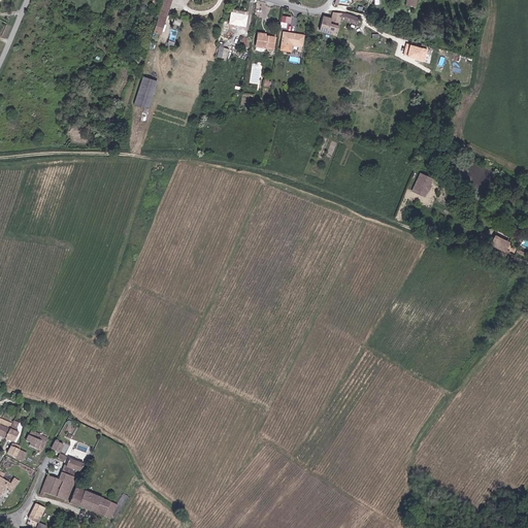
[(167,14),(169,15),(173,0),(165,0),(161,12),(167,14)]
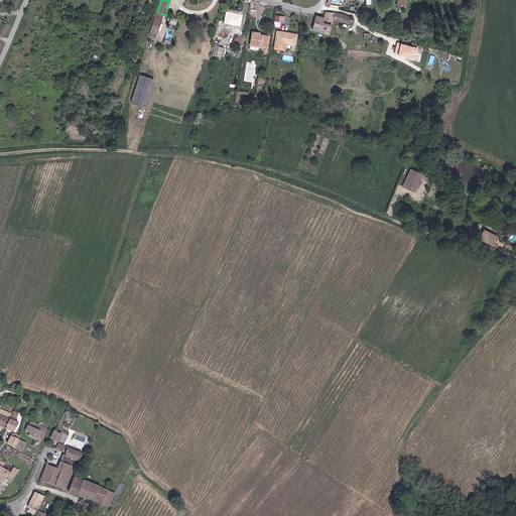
[(243,16),(229,12),(227,21),(241,24),(243,16)]
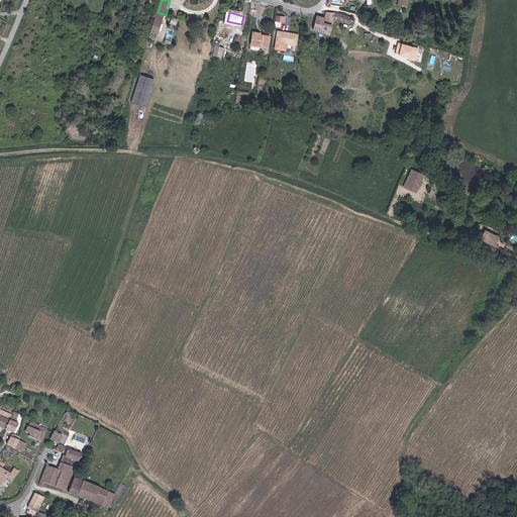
[(316,17),(316,18),(313,30),(330,36),(333,22),(348,27),(352,20),(343,15),(325,12),(324,19),(316,17)]
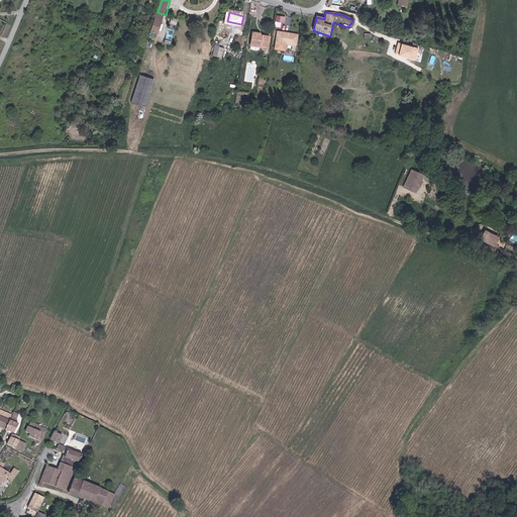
[(289,43),(298,44),(299,34),(280,31),(279,43),(278,48),(287,50),(289,43)]
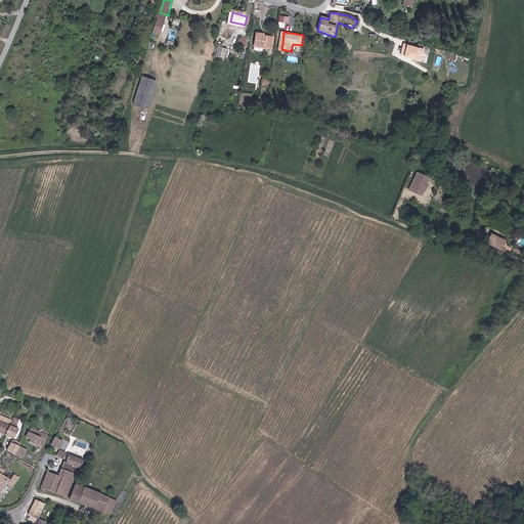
[(267,34),(260,33),(258,44),(267,45),(267,48),(274,49),(276,37),(270,36),(267,36),(267,34)]
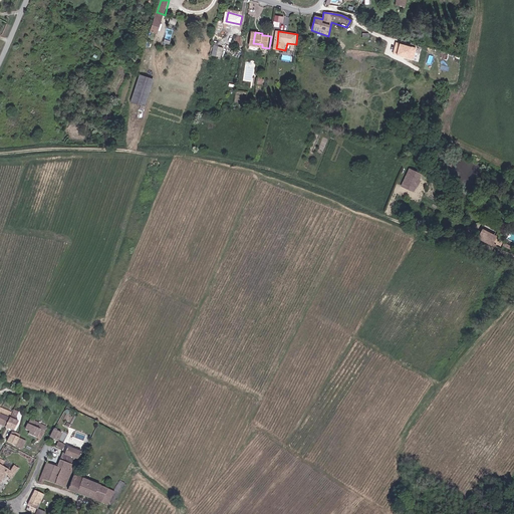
[(417,48),(396,42),(393,54),(414,60),(417,48)]
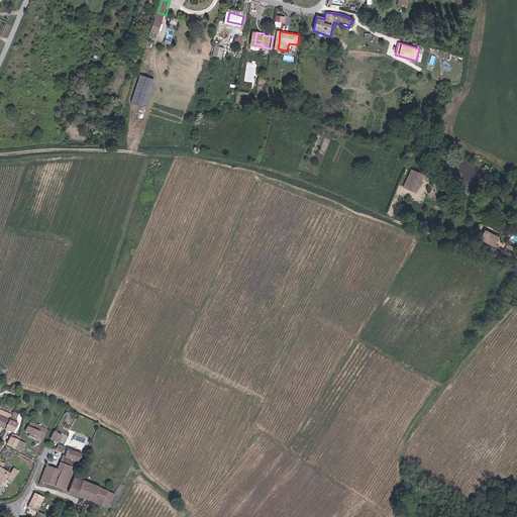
[(142,76),(134,102),(147,106),(157,80),(142,76)]
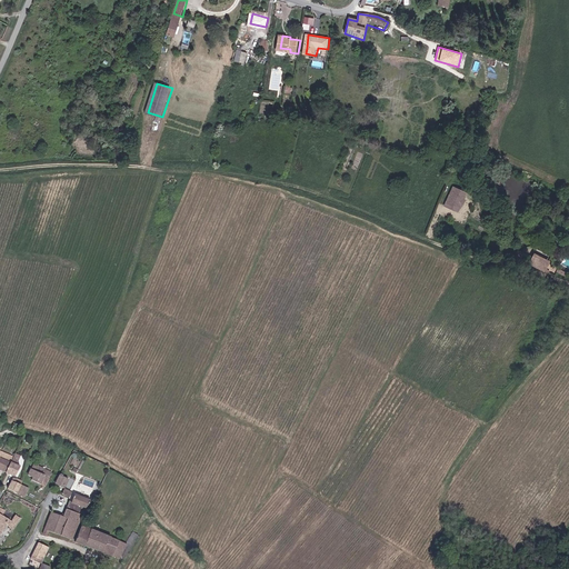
[(450,181),(442,200),(456,206),(463,186),(450,181)]
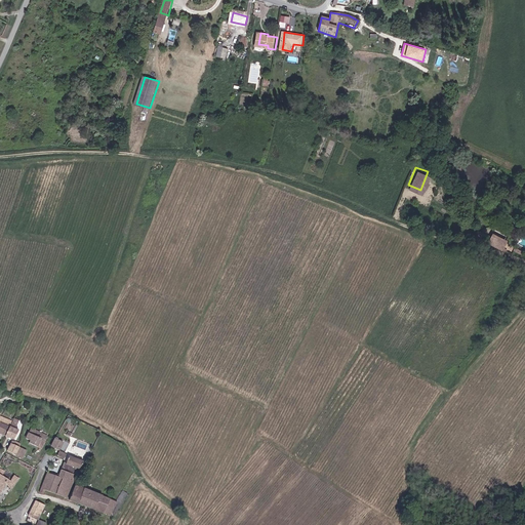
[(510,238),(497,232),(493,240),(506,246),(510,238)]
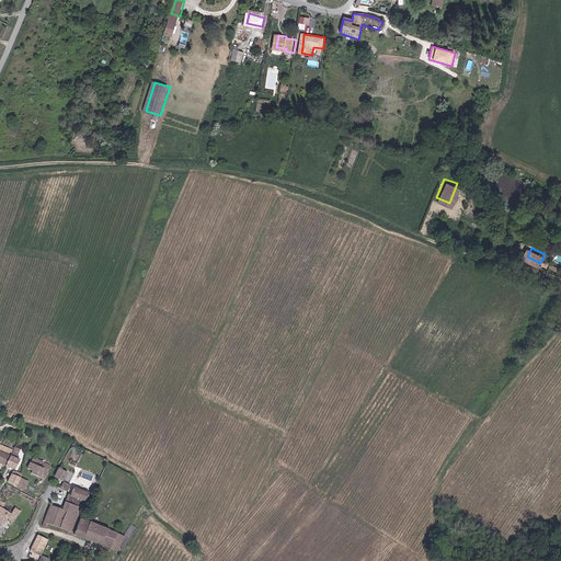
[(12,448),(0,443),(0,459),(6,461),(12,448)]
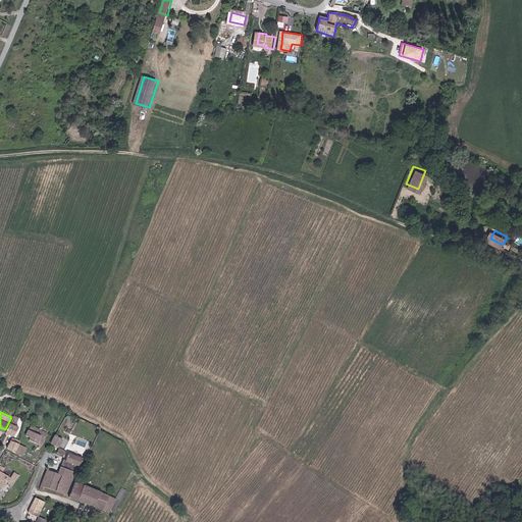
[(11,417),(5,429),(13,432),(18,424),(14,423),(16,418),(11,417)]
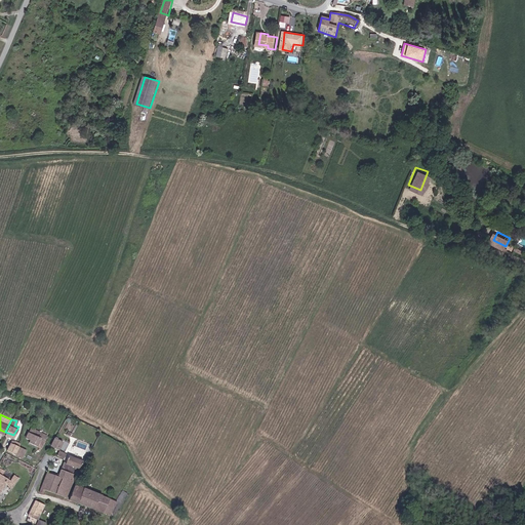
[(44,432),(32,425),(25,435),(31,439),(30,441),(41,447),(45,439),(46,438),(48,434),(44,432)]
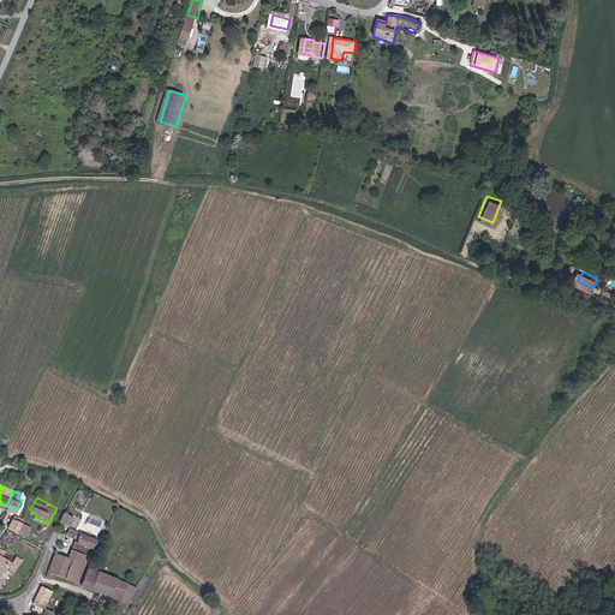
[(13,512),(10,520),(7,523),(19,530),(21,526),(24,521),(22,520),(16,517),(18,514),(13,512)]
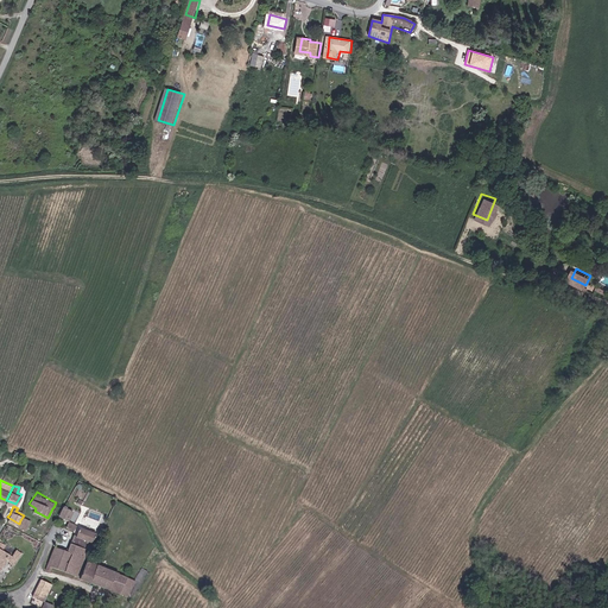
[(74,512),(65,507),(62,515),(70,520),(74,512)]
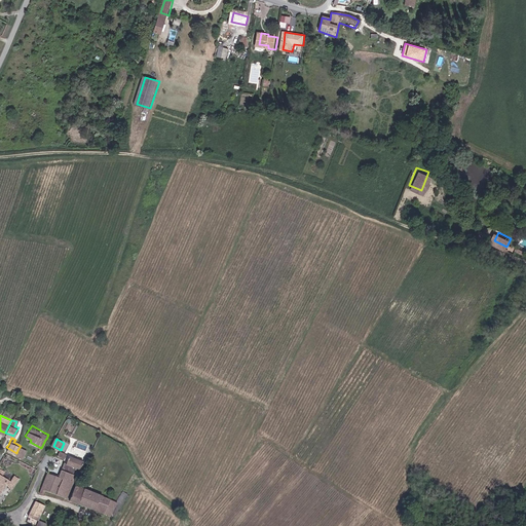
[(68,455),(64,453),(63,453),(60,458),(66,461),(68,455)]
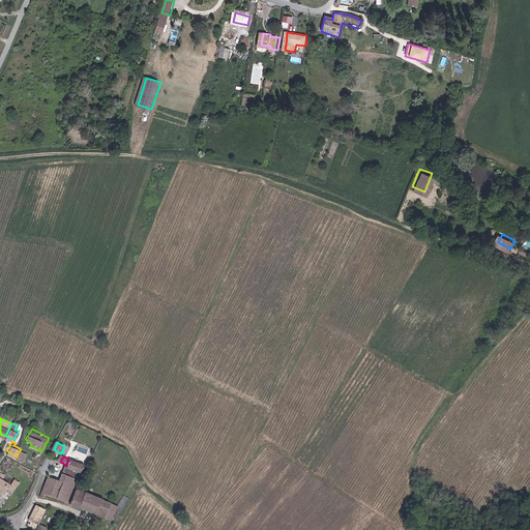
[(63,476),(78,481),(83,468),(71,463),(69,466),(68,470),(66,469),(63,476)]
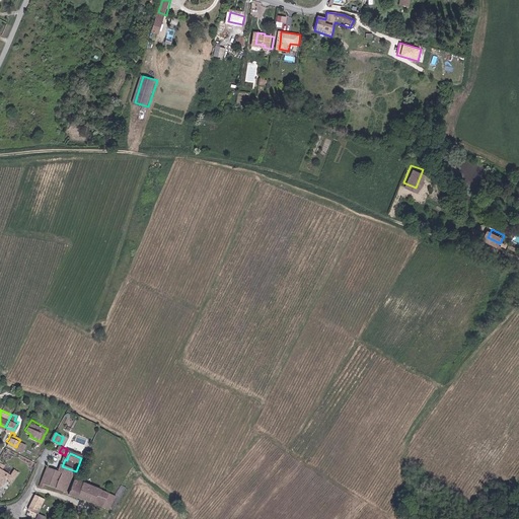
[(0,489),(7,478),(13,483),(22,471),(17,468),(13,475),(2,469),(5,464),(0,461),(0,489)]
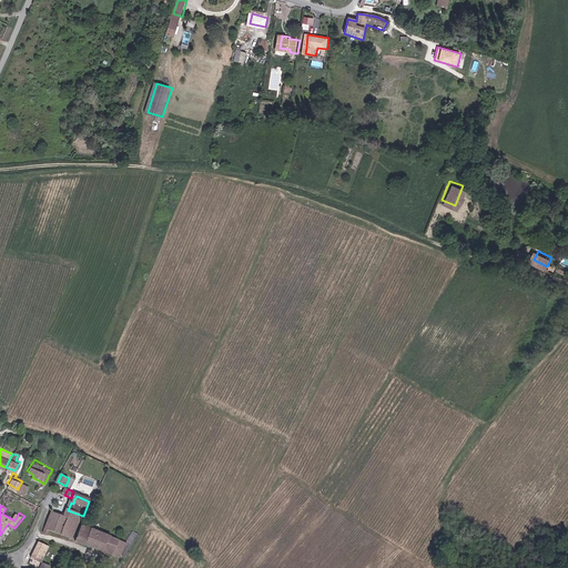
[(83,516),(68,510),(64,518),(80,524),(80,523),(83,516)]
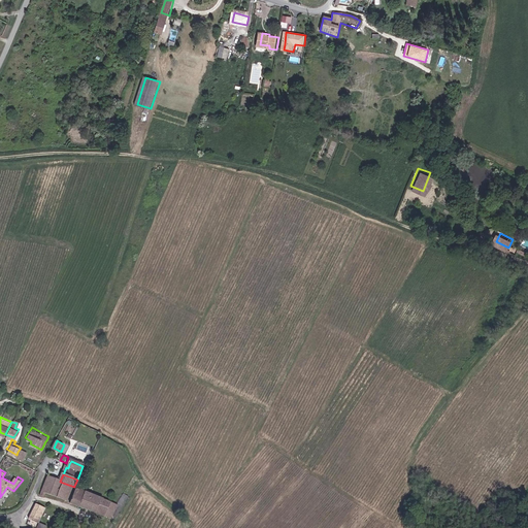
[(69,500),(74,487),(60,482),(51,477),(44,492),(42,496),(47,498),(48,493),(69,500)]
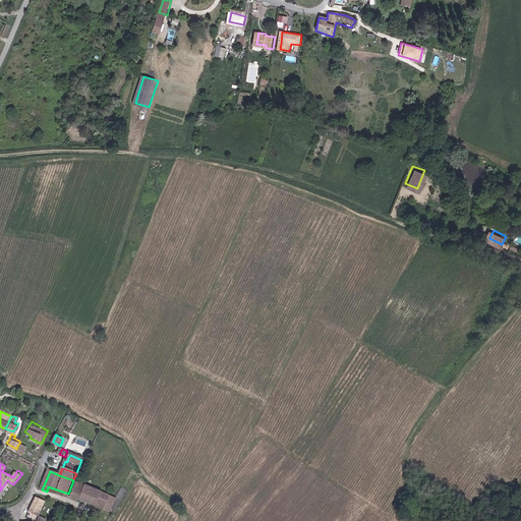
[(117,497),(87,484),(77,481),(71,496),(80,500),(98,507),(101,499),(108,502),(105,509),(111,512),(117,497)]
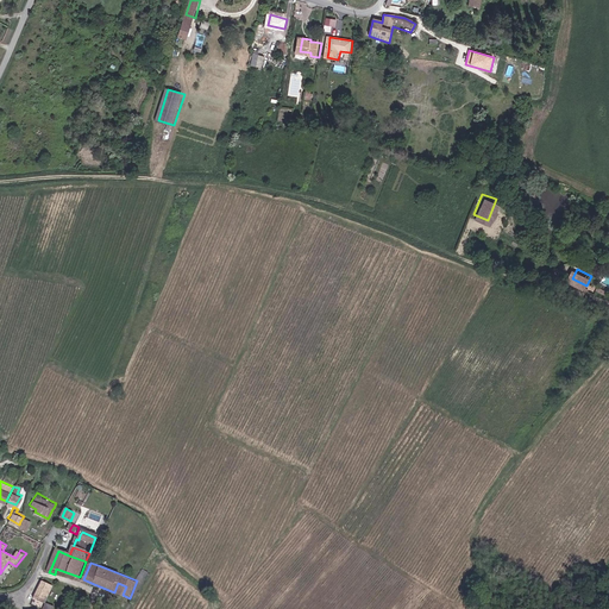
[(137,581),(130,598),(135,600),(146,571),(140,570),(137,581)]
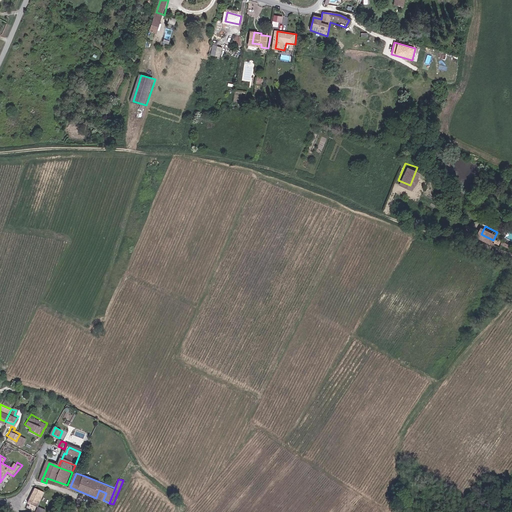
[(43,507),(48,494),(38,490),(32,503),(43,507)]
